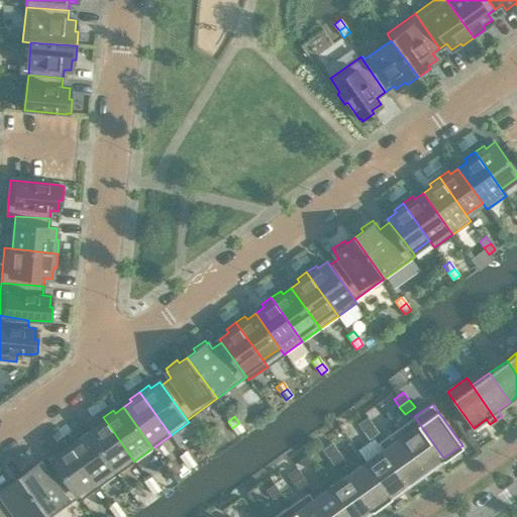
[(443,457),(414,416),(397,429),(426,471),(443,457)]
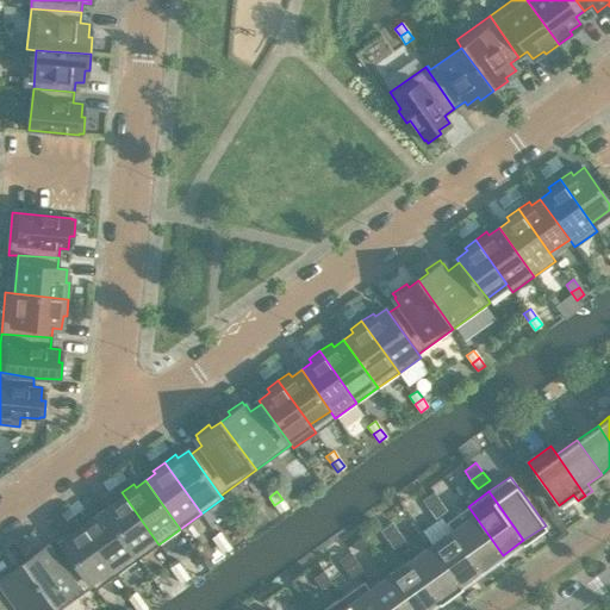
[(113,503),(104,510),(138,559),(159,545),(122,492),(111,500),(113,503)]
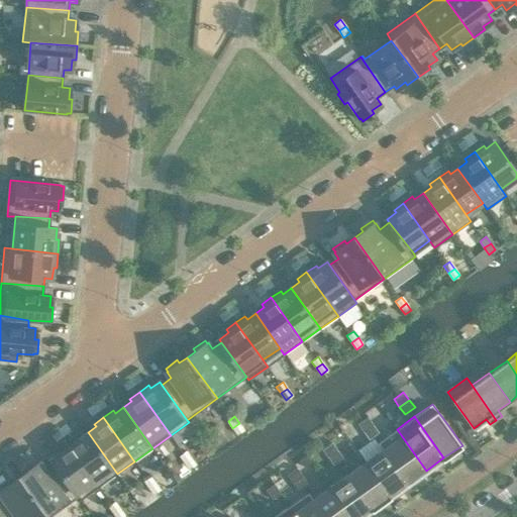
[(374,425),(368,417),(357,424),(364,432),(374,425)]
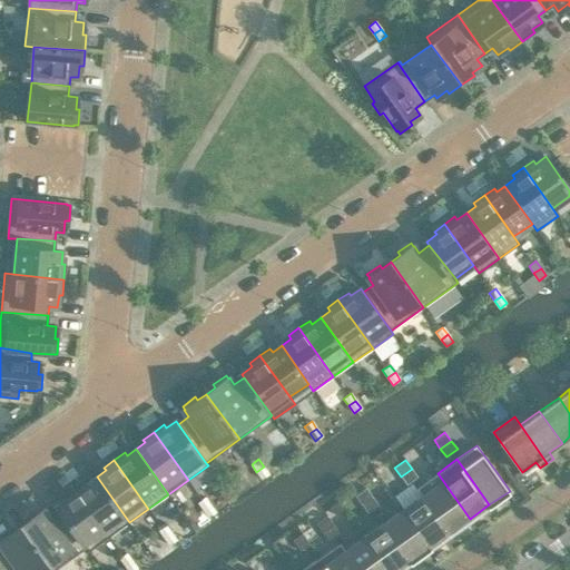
[(268,473),(264,467),(256,472),(262,479),(268,473)]
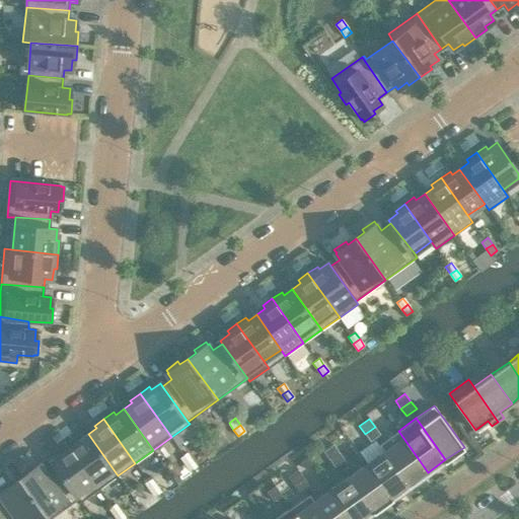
[(381,435),(375,427),(365,434),(371,442),(381,435)]
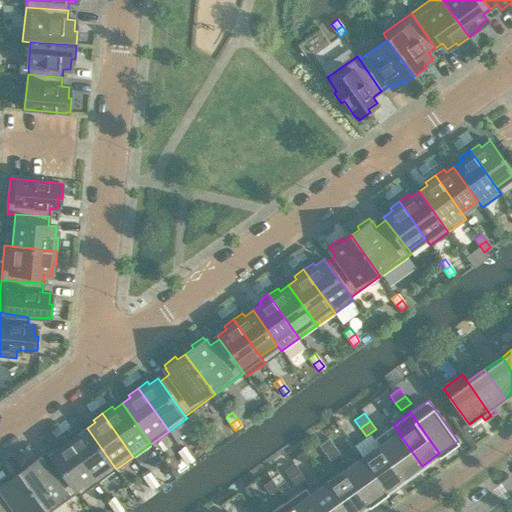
[(422,466),(393,425),(375,438),(380,445),(404,479),(422,466)]
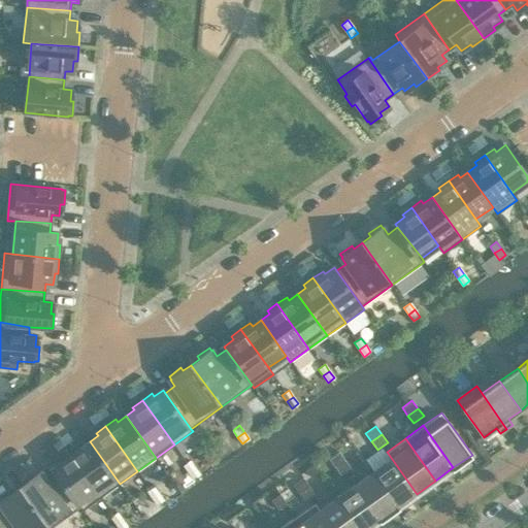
[(78,446),(69,452),(101,497),(120,484),(90,441),(81,448),(78,446)]
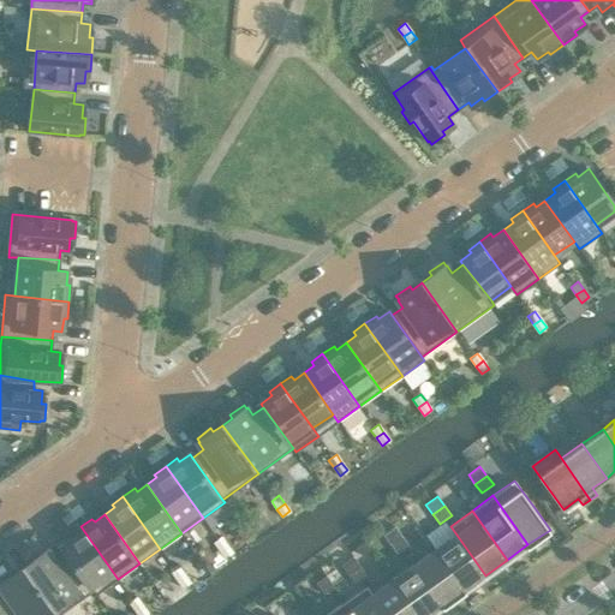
[(72,538),(61,545),(64,550),(94,591),(96,595),(118,579),(81,526),(70,535),(72,538)]
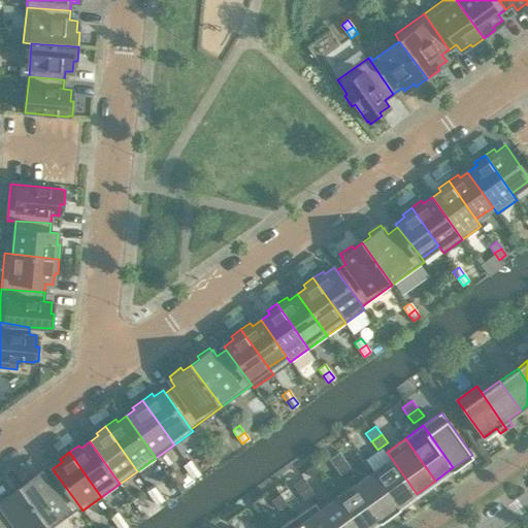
[(345,460),(339,452),(329,459),(335,467),(345,460)]
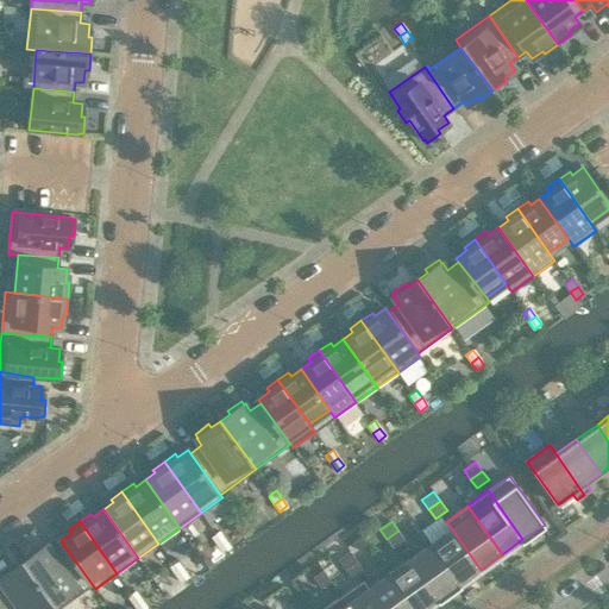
[(481,570),(452,529),(432,545),(459,584),(481,570)]
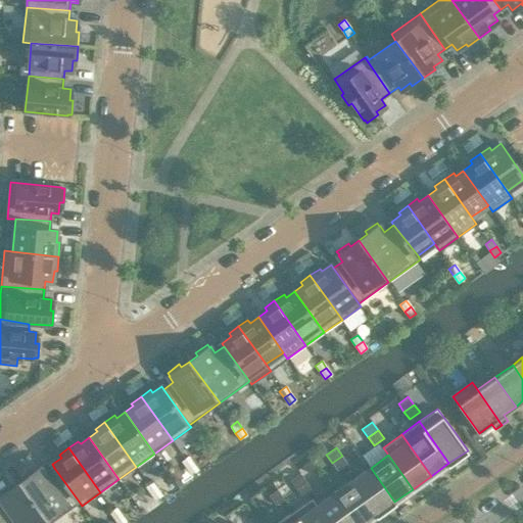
[(347,464),(342,456),(332,463),(338,471),(347,464)]
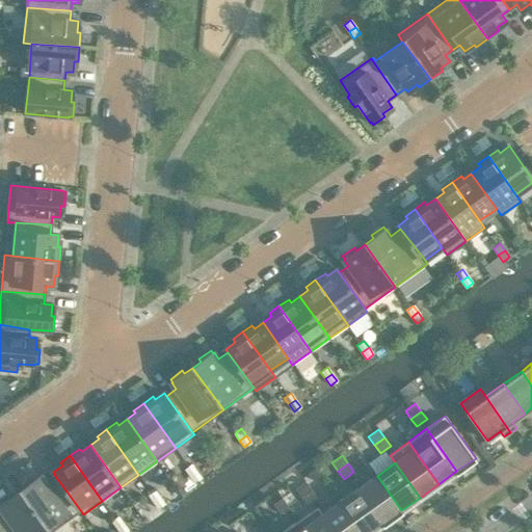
[(196,471),(191,464),(185,470),(189,476),(196,471)]
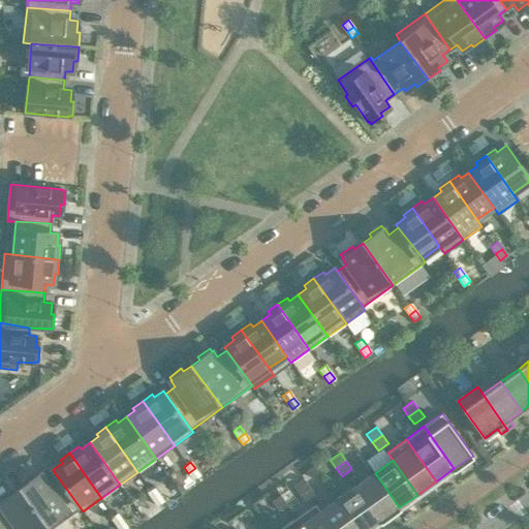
[(321,475),(314,465),(306,471),(313,481),(321,475)]
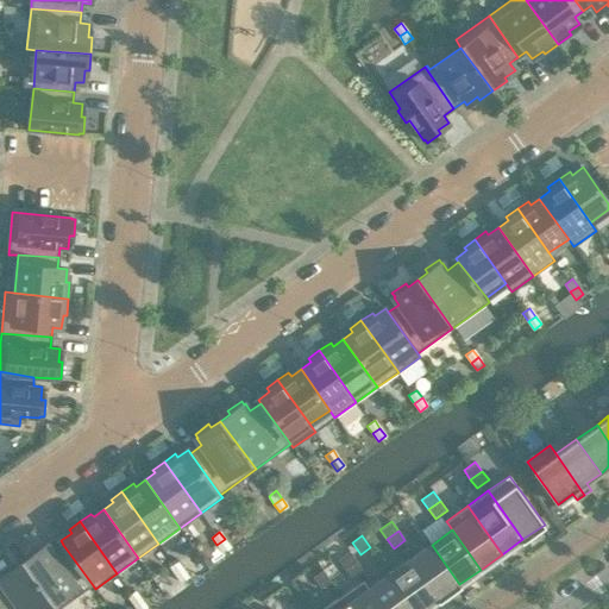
[(230,547),(225,539),(217,545),(223,552),(230,547)]
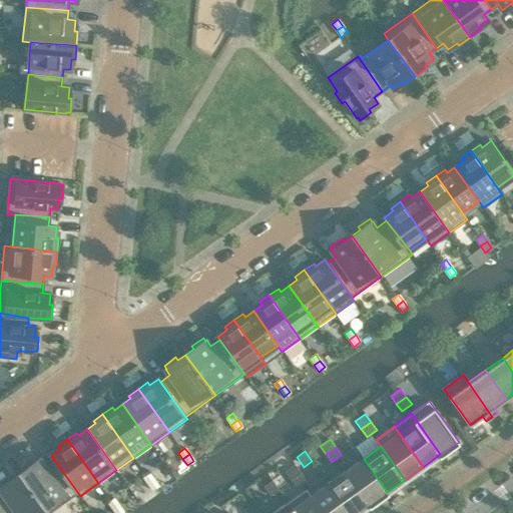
[(27,467),(19,473),(47,512),(49,512),(78,493),(53,459),(44,465),(40,459),(39,459),(37,456),(25,465),(27,467)]
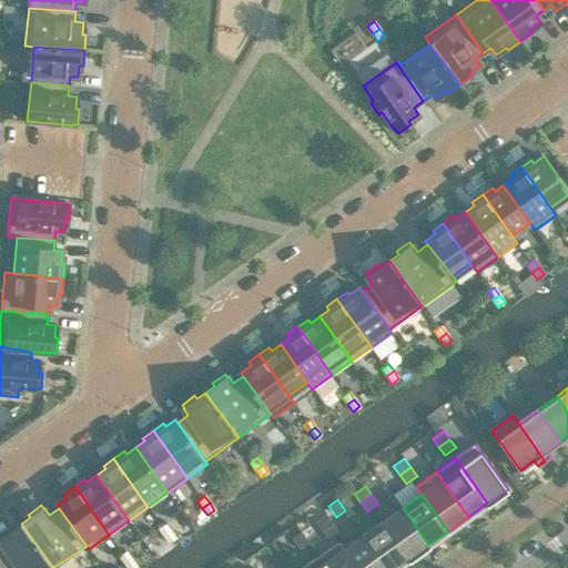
[(430,547),(428,545),(403,508),(383,521),(409,559),(411,560),(430,547)]
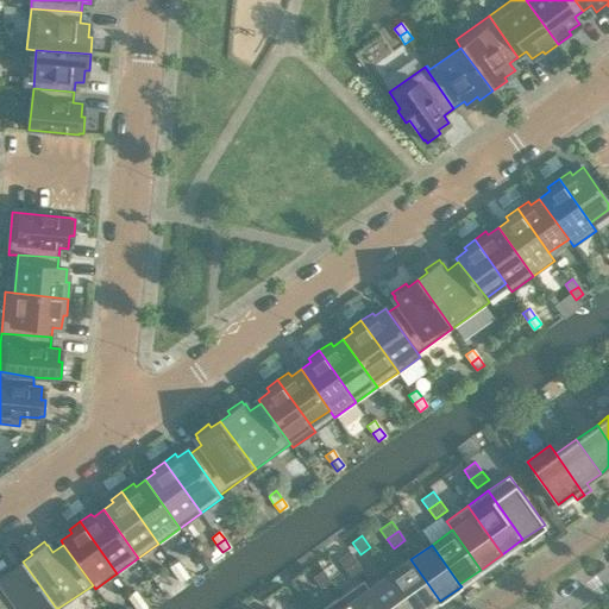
[(345,554),(338,559),(345,569),(356,560),(350,551),(345,554)]
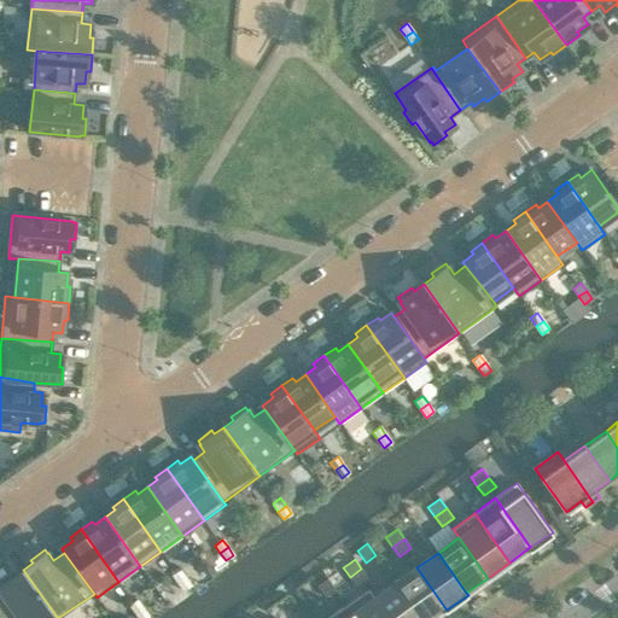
[(431,617),(445,608),(417,567),(396,582),(421,617),(431,617)]
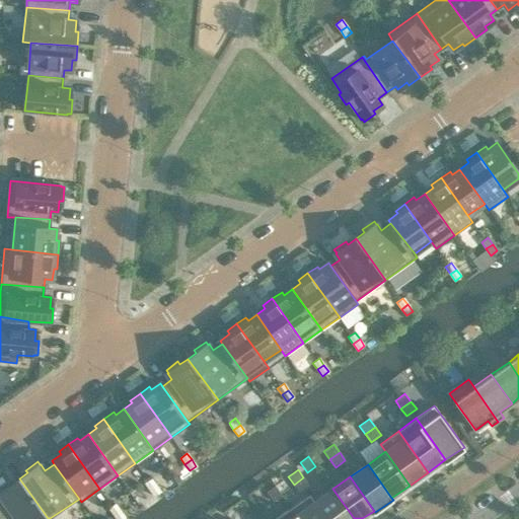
[(303,477),(294,485),(299,493),(305,489),(309,486),(303,477)]
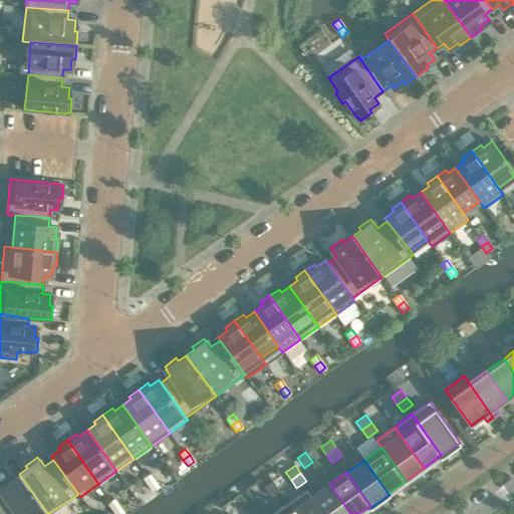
[(47,513),(19,474),(11,480),(9,477),(0,483),(0,490),(3,495),(0,497),(0,511),(2,513),(47,513)]
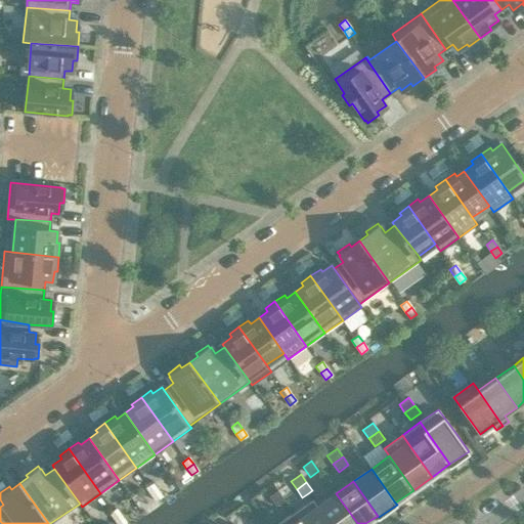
[(157,490),(153,483),(146,488),(150,494),(157,490)]
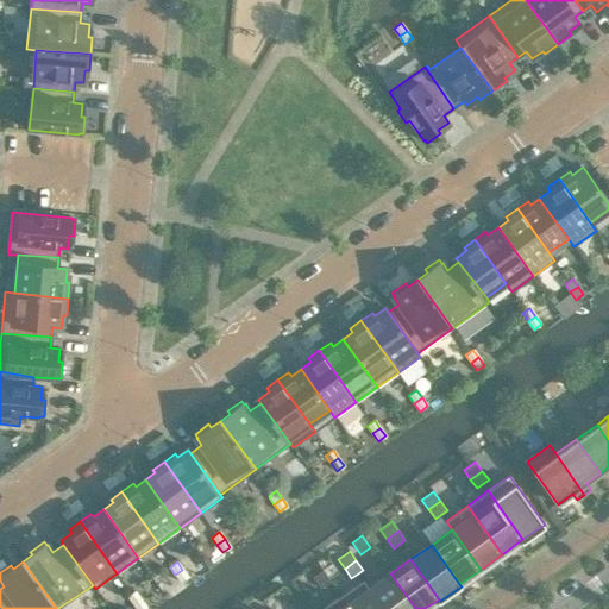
[(188,577),(182,570),(175,575),(181,582),(188,577)]
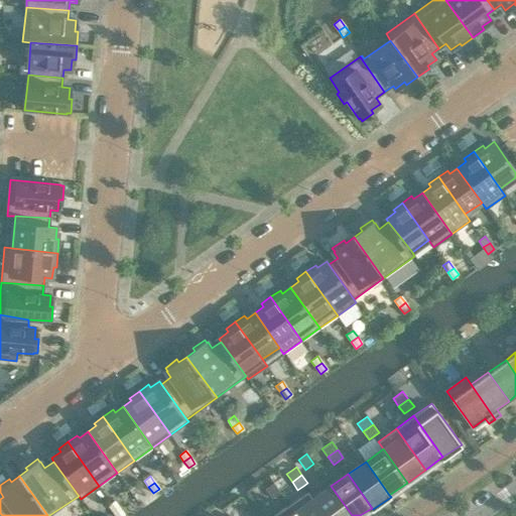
[(280,493),(273,483),(265,489),(272,499),(280,493)]
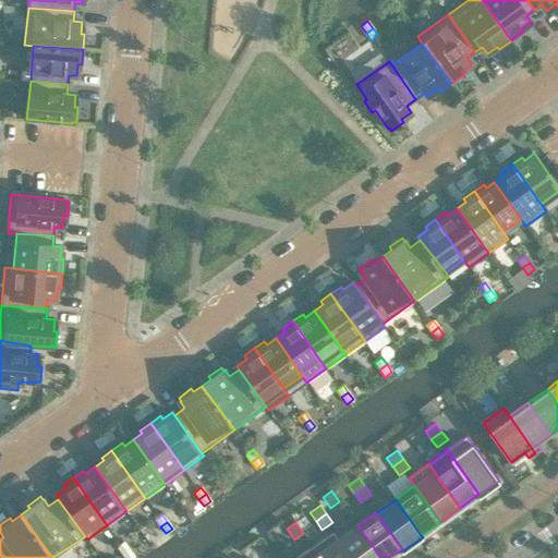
[(380,557),(358,525),(338,538),(351,557),(380,557)]
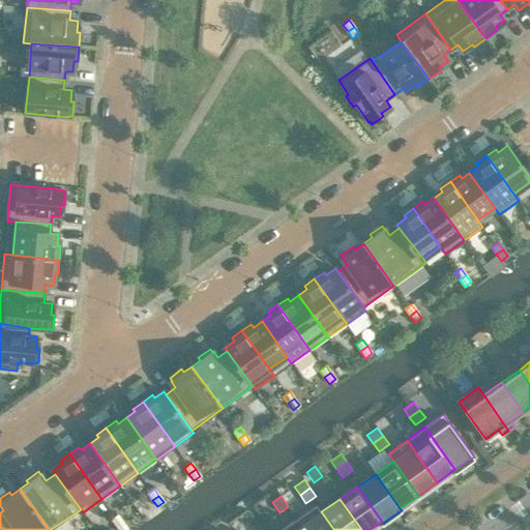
[(333,529),(321,511),(316,505),(297,519),(304,529),(333,529)]
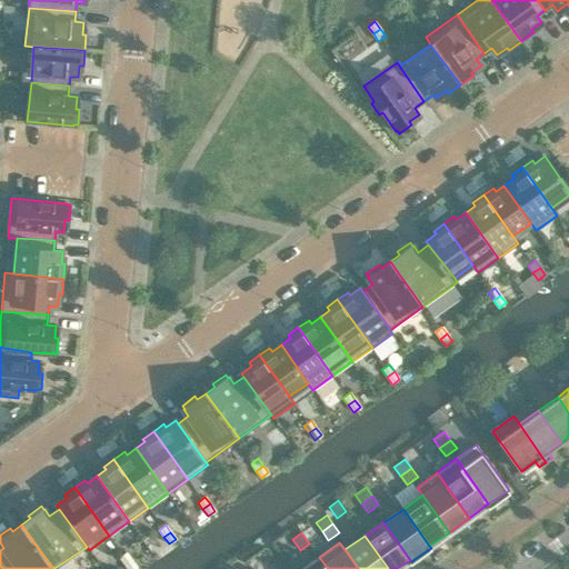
[(132,560),(127,552),(120,558),(125,565),(132,560)]
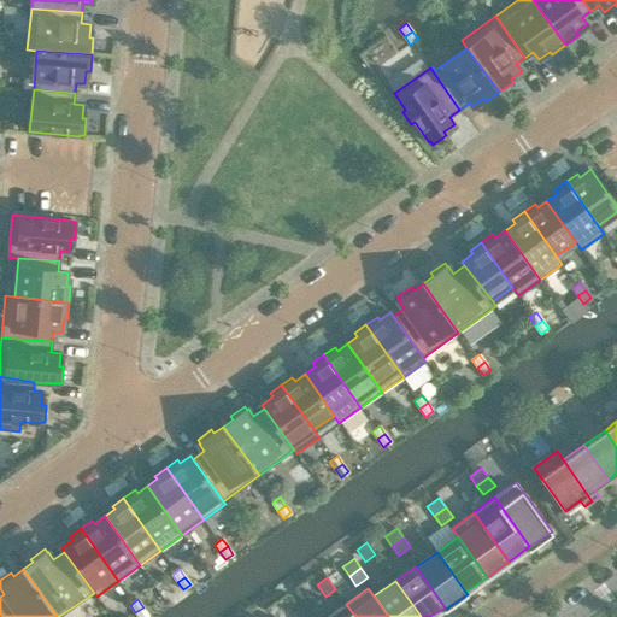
[(354,616),(346,604),(327,616),(354,616)]
